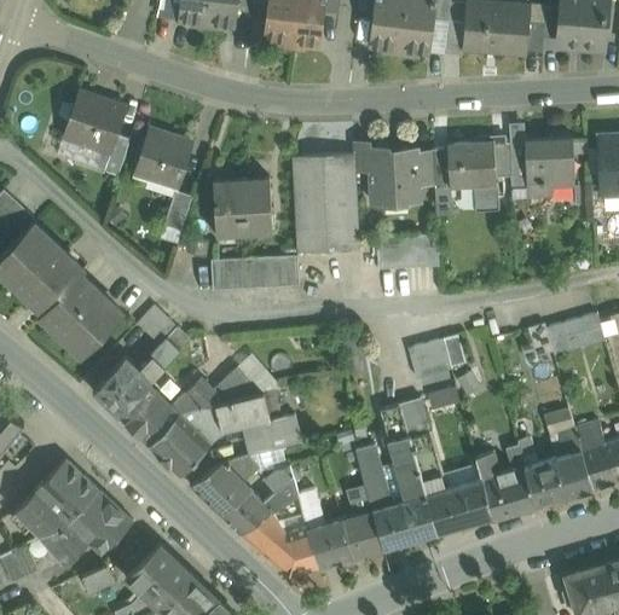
[(179,0),(178,21),(198,23),(197,29),(206,29),(209,0),(179,0)]
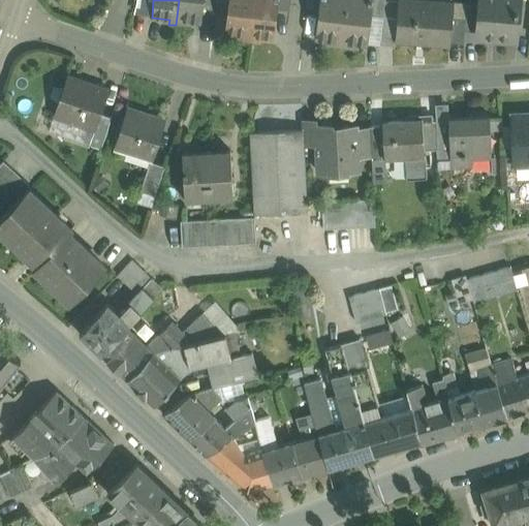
[(179,0),(176,25),(183,26),(184,22),(200,24),(204,0),(179,0)]
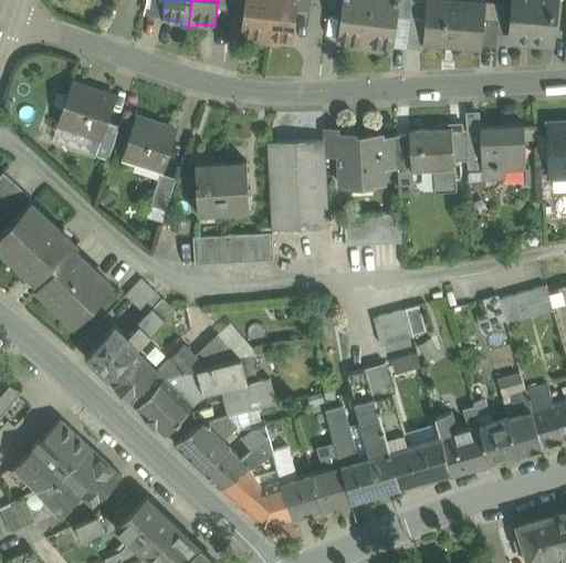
[(244,0),(244,7),(240,37),(259,39),(258,45),(265,47),(271,0),(244,0)]
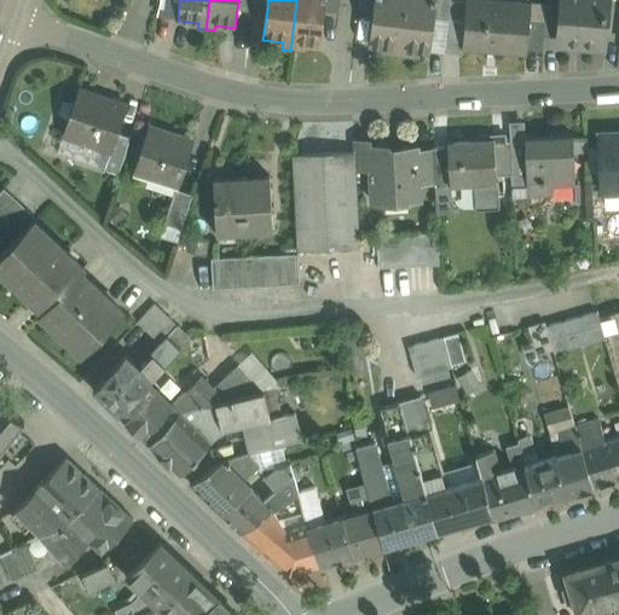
[(296,0),(290,51),(300,52),(300,45),(320,47),(324,13),(325,0),(296,0)]
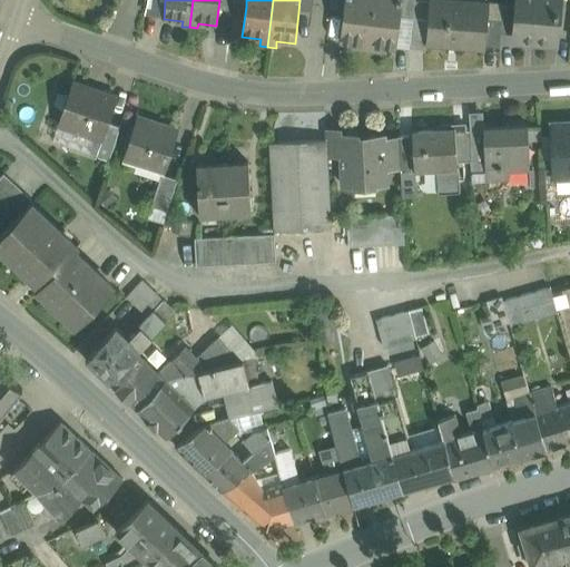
[(300,0),(298,12),(312,15),(313,0),(300,0)]
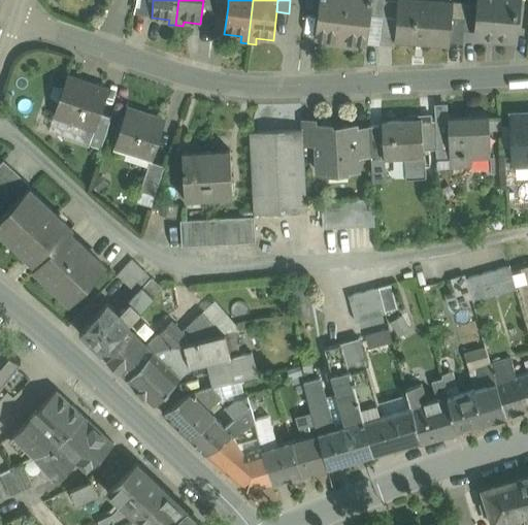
[(306,0),(305,10),(318,11),(319,0),(306,0)]
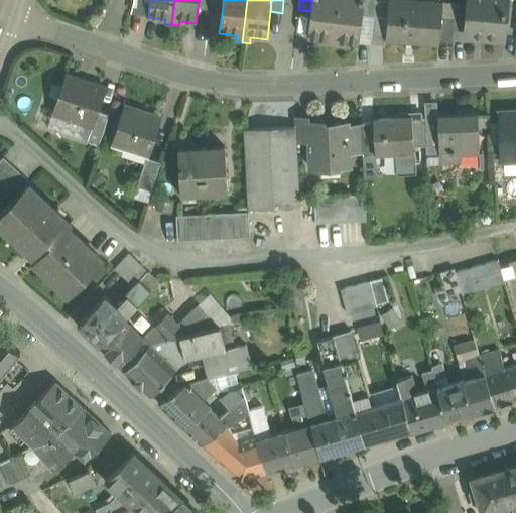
[(311,0),(310,11),(307,38),(325,40),(324,44),(332,45),(338,0),(311,0)]
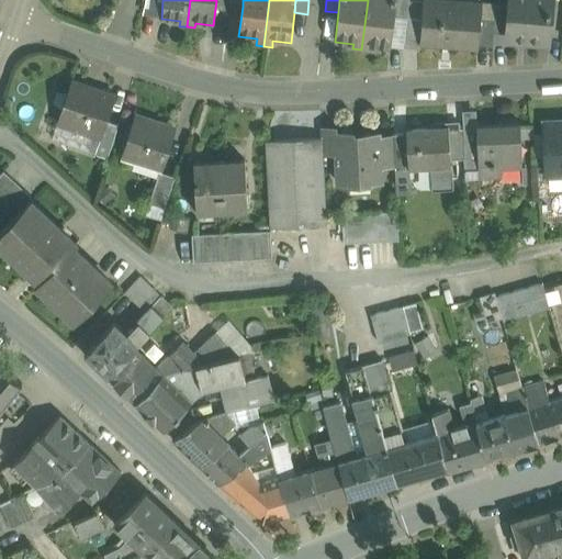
[(390,0),(389,0),(368,0),(361,49),(371,51),(371,46),(390,48),(394,19),(396,1),(390,0)]
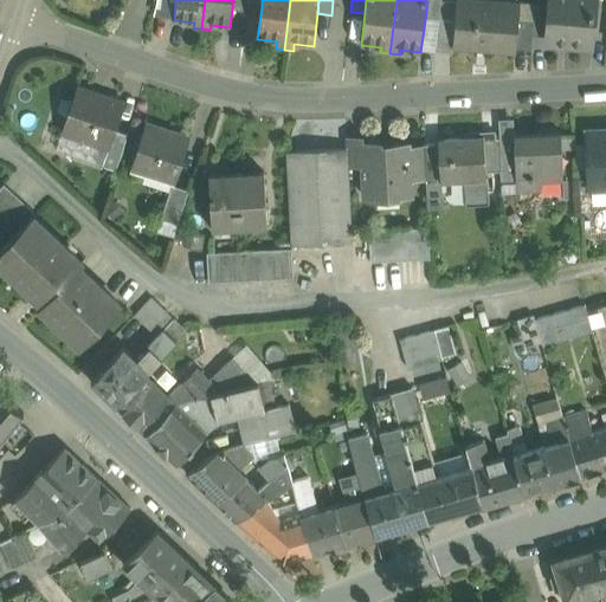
[(440,0),(419,0),(420,0),(427,1),(425,20),(438,23),(440,0)]
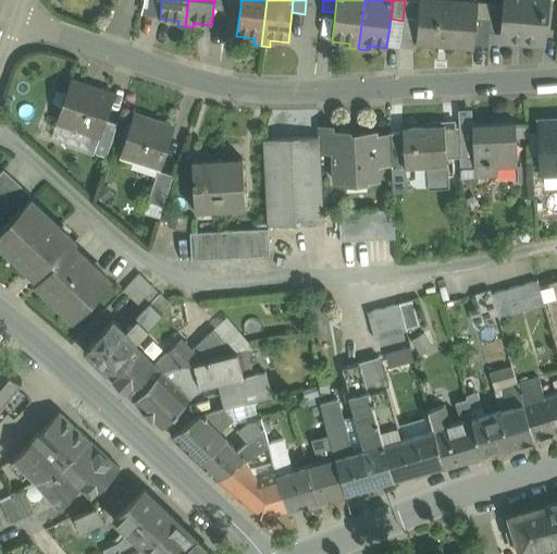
[(475,0),(420,0),(419,23),(417,46),(472,50),(473,47),(474,20),(475,0)]
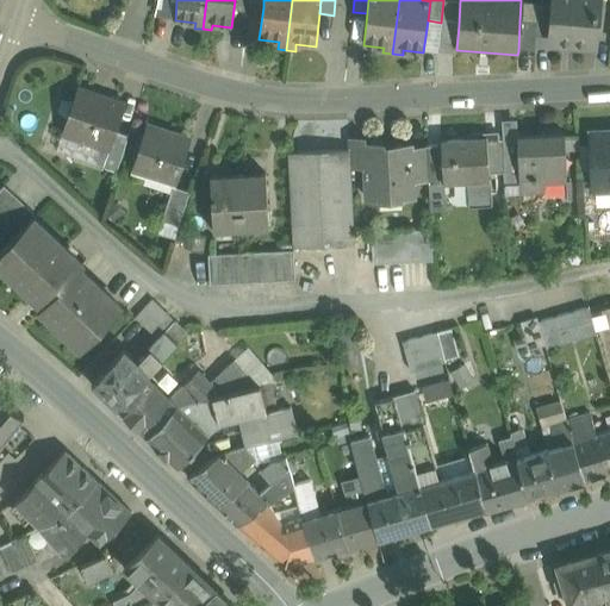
[(598,0),(553,0),(553,5),(551,38),(549,44),(595,48),(598,0)]
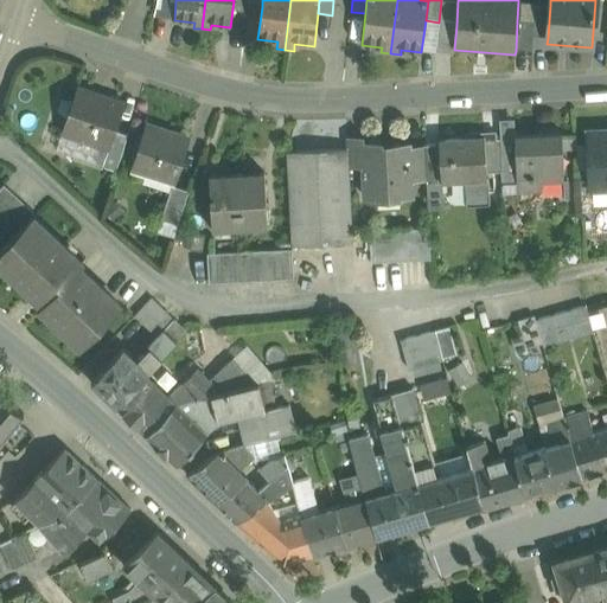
[(550,5),(536,4),(535,21),(534,37),(548,38),(550,5)]
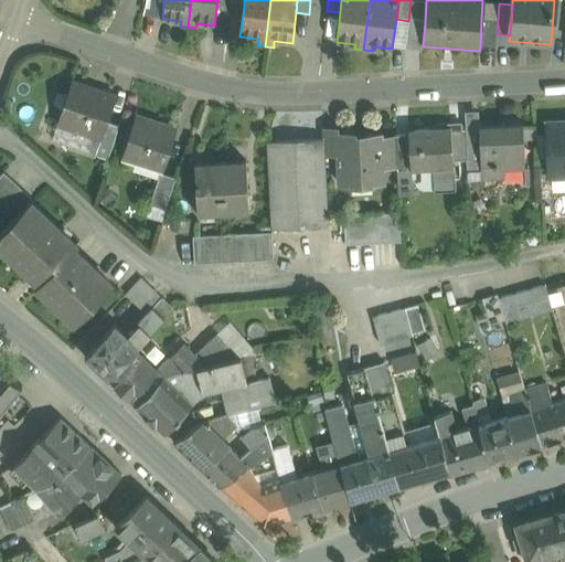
[(498,20),(481,20),(480,48),(494,49),(497,34),(498,20)]
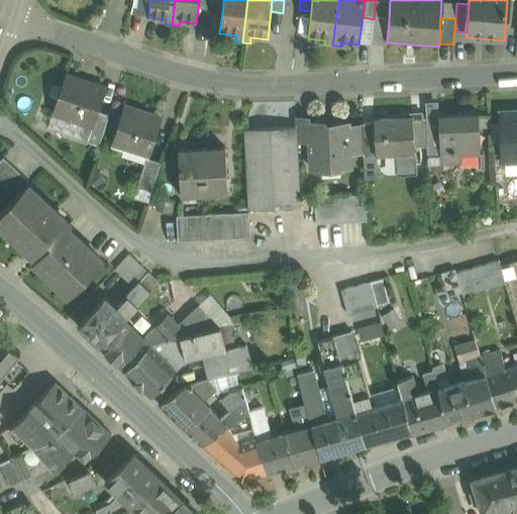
[(389,21),(374,19),(371,45),(387,47),(387,42),(389,21)]
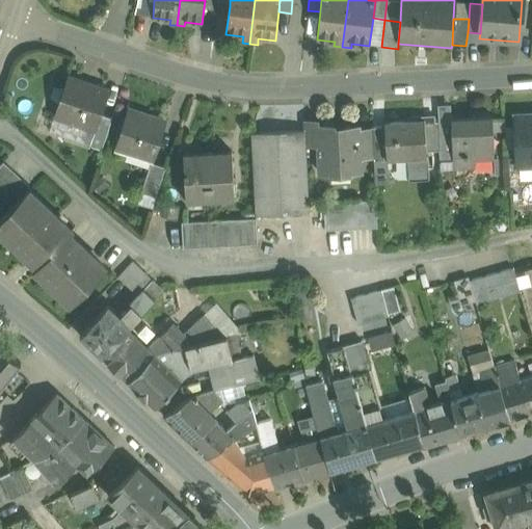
[(108,93),(69,80),(55,120),(95,133),(108,93)]
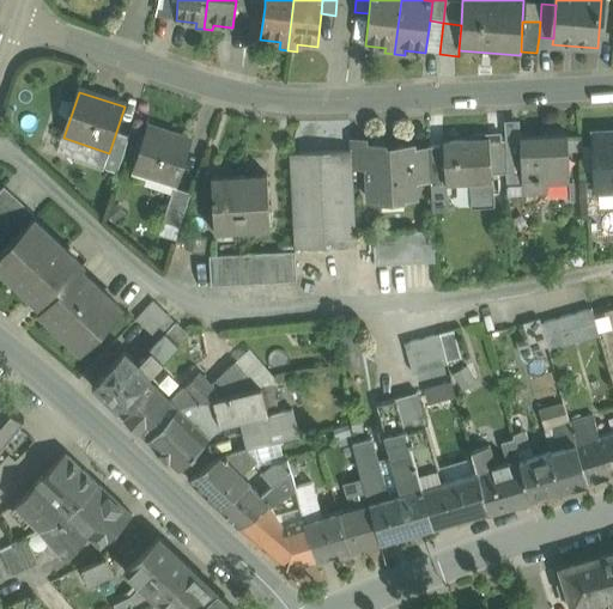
[(517,127),(504,128),(505,144),(507,176),(520,176),(519,141),(517,127)]
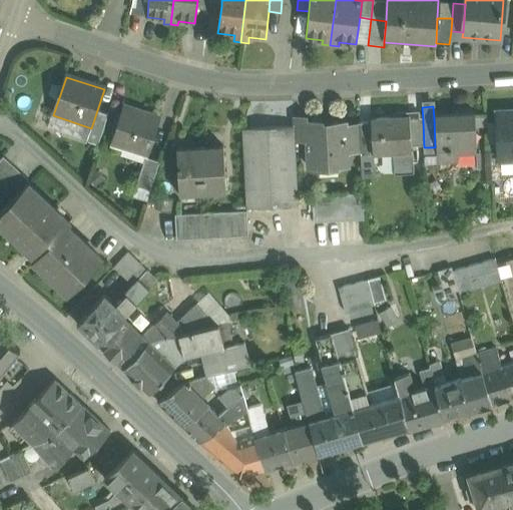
[(159,121),(122,109),(111,144),(147,156),(159,121)]
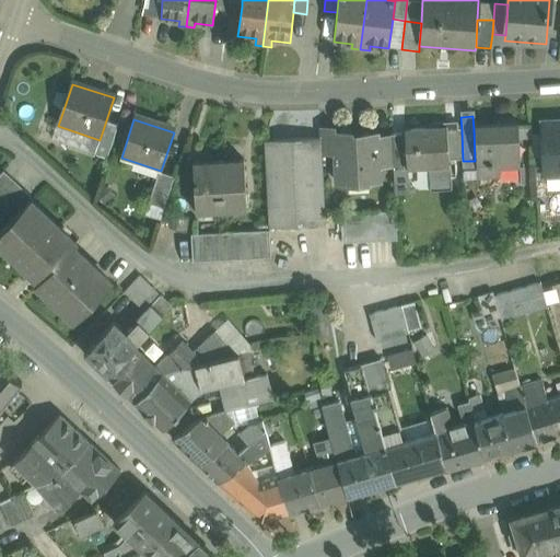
[(517,126),(474,129),(475,161),(476,172),(520,170),(517,126)]
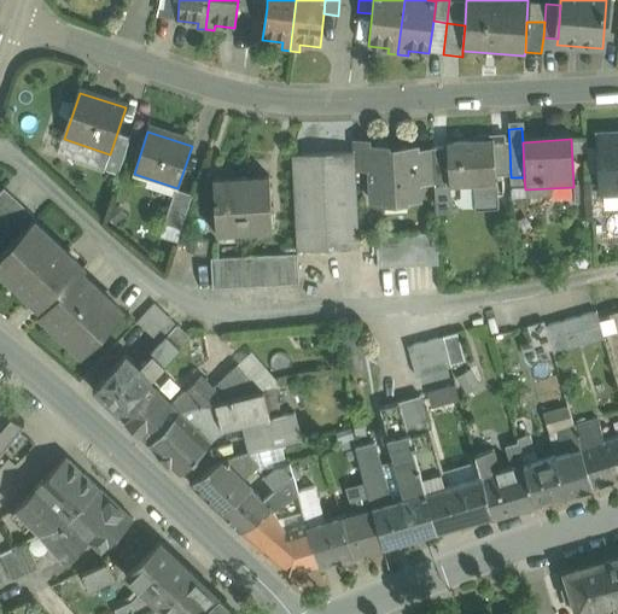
[(369,141),(353,142),(353,155),(354,171),(369,170),(368,148),(371,148),(369,141)]
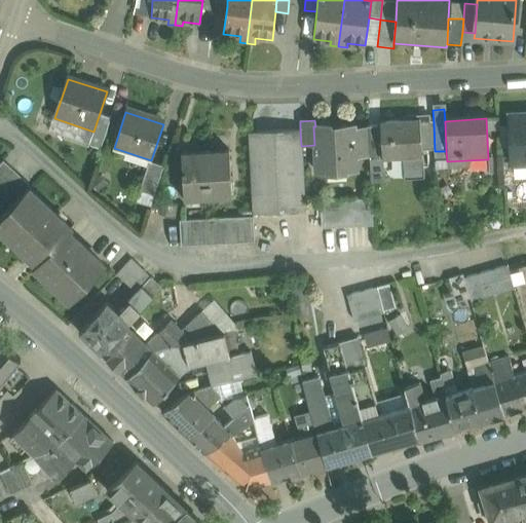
[(525,121),(512,123),(513,158),(525,157),(525,121)]
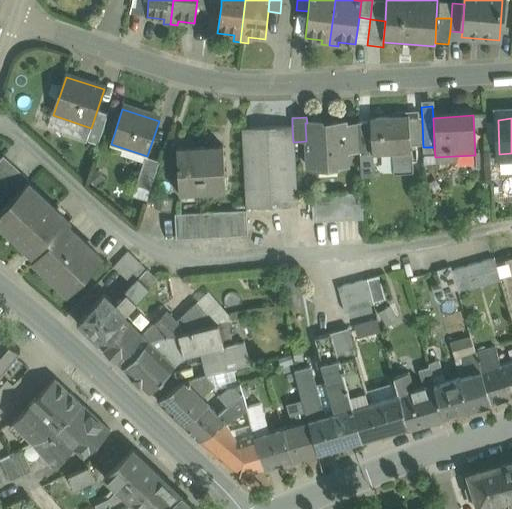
[(408,119),(370,120),(370,124),(372,156),(392,155),(393,175),(412,174),(411,148),(410,121),(408,121),(408,119)]
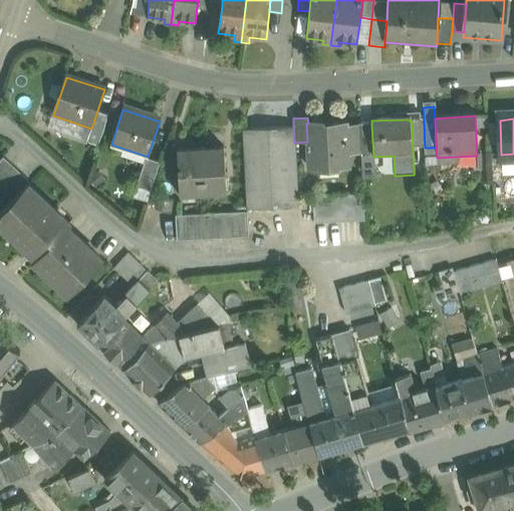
[(424,120),(412,121),(413,149),(425,148),(424,120)]
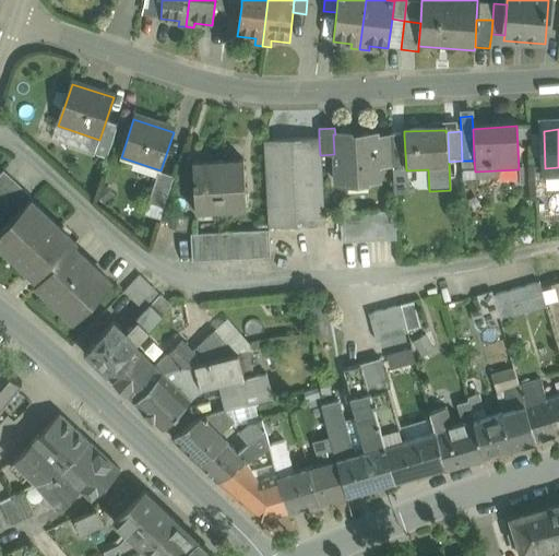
[(377,135),(351,137),(351,133),(335,134),(333,134),(334,154),(335,185),(347,185),(347,186),(368,185),(368,184),(379,182),(379,169),(377,139),(377,135)]
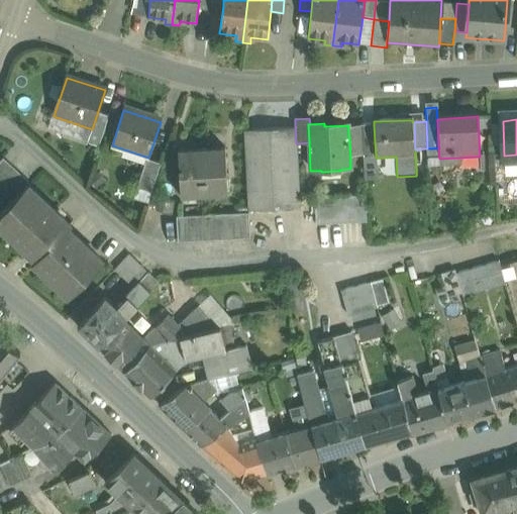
[(362,125),(362,127),(364,159),(376,158),(374,125),(362,125)]
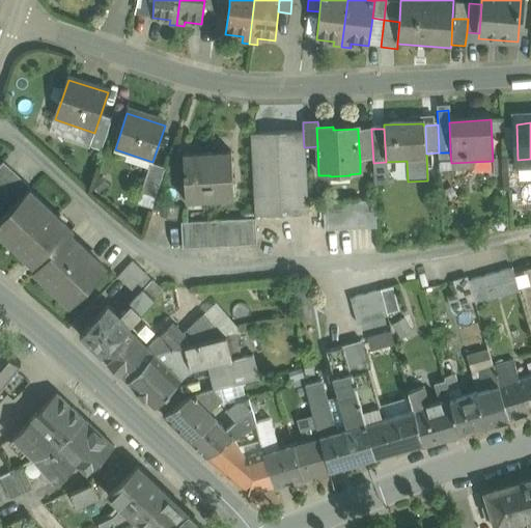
[(371,131),(358,132),(360,161),(372,160),(371,131)]
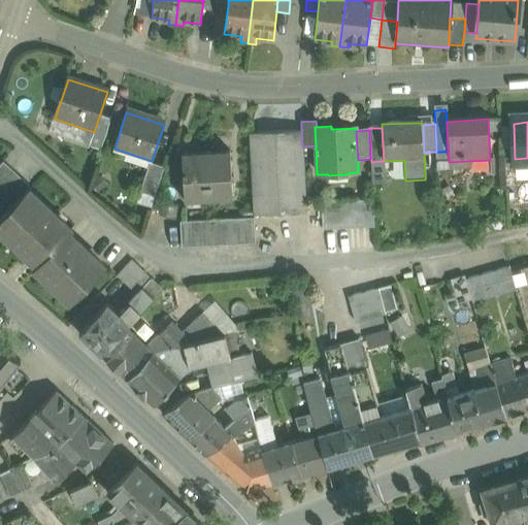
[(301,132),(250,135),(254,217),(306,214),(302,146),(301,132)]
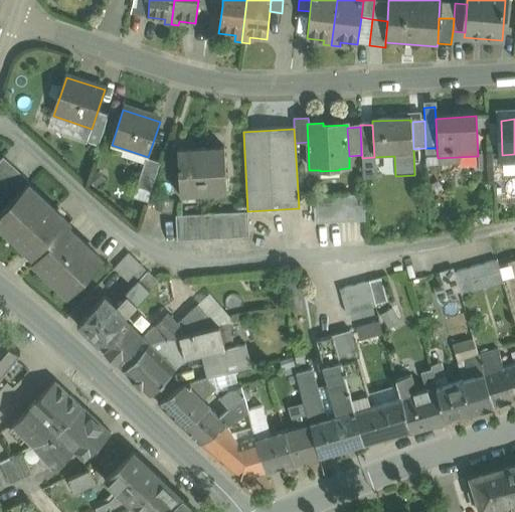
[(223,149),(176,152),(179,198),(226,195),(223,149)]
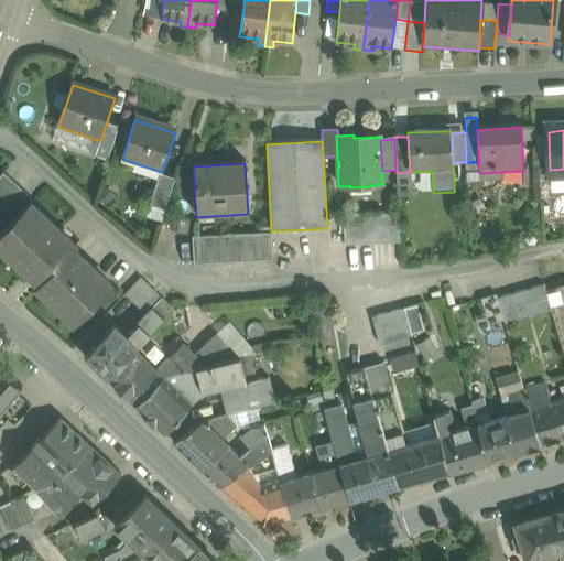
[(410,172),(397,173),(399,197),(411,196),(410,172)]
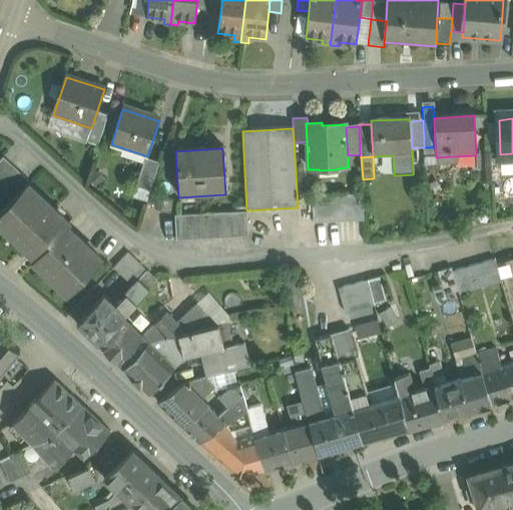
[(3,159),(0,162),(0,186),(14,200),(27,186),(29,183),(3,159)]
